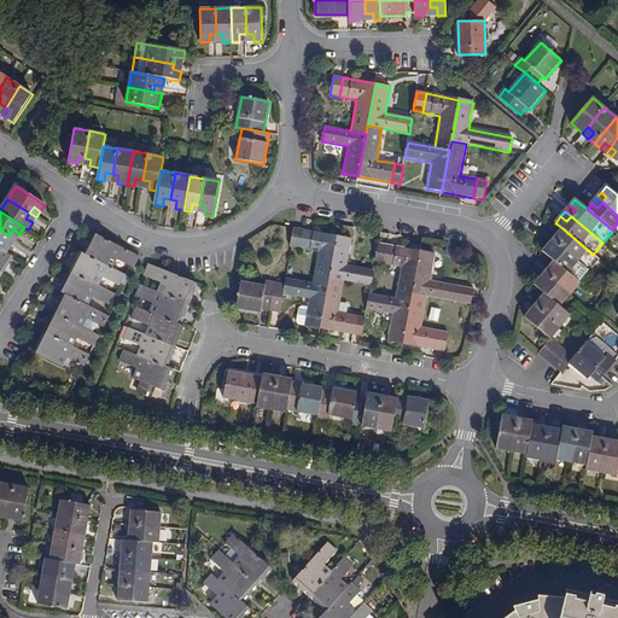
[(301,250),(304,231),(293,228),(290,248),(301,250)]
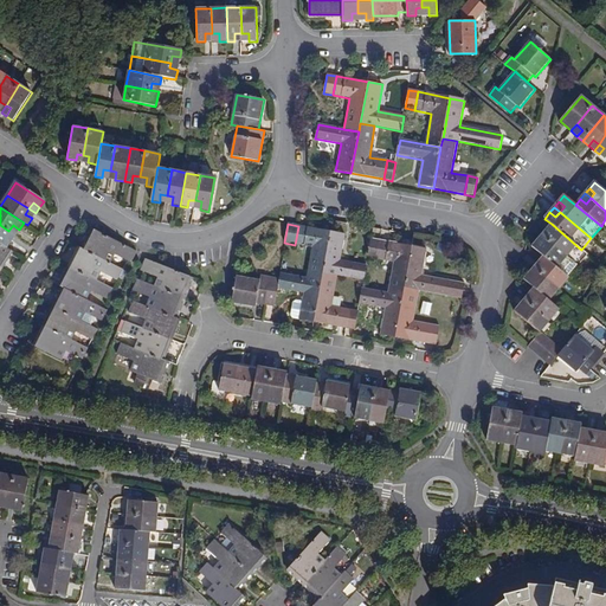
[(548,240),(579,268),(588,256),(581,250),(552,224),(546,230),(552,236),(548,240)]
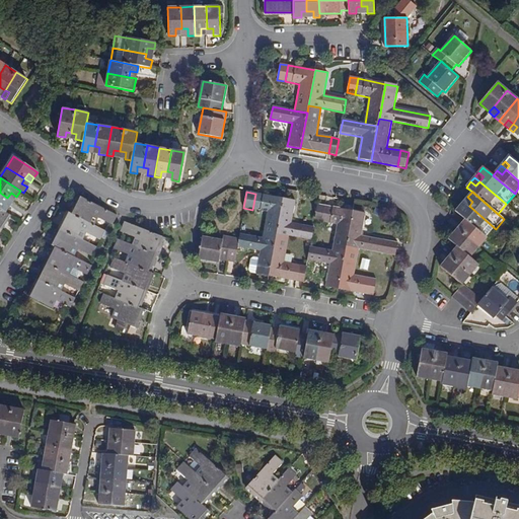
[(4,203),(7,198),(0,193),(0,208),(6,212),(10,206),(4,203)]
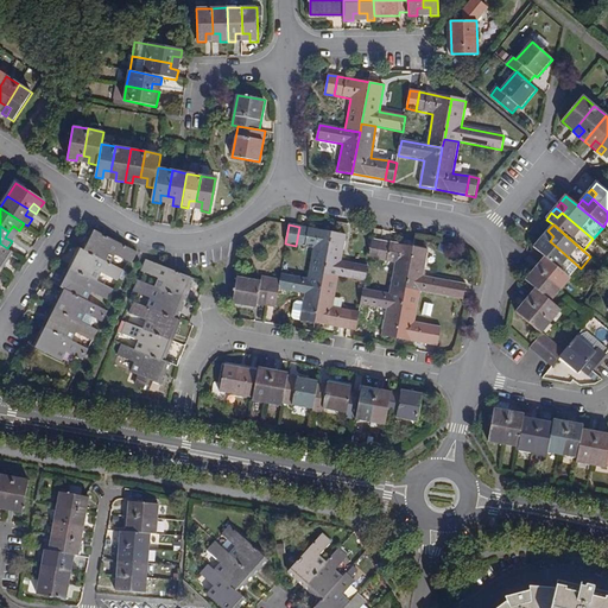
[(13,226),(8,232),(16,236),(19,230),(13,226)]
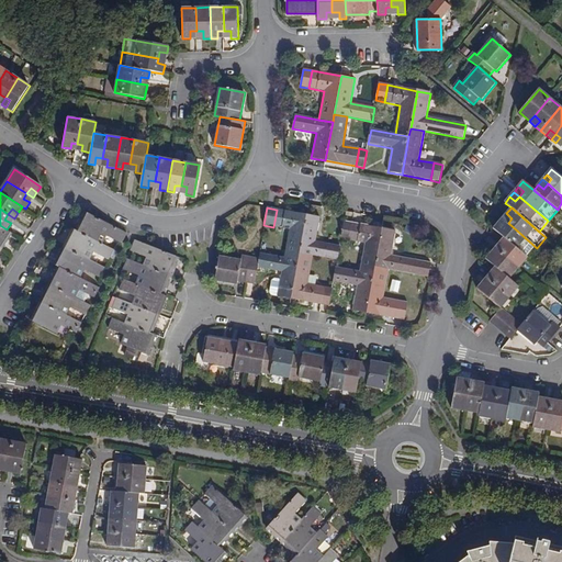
[(284,259),(299,261),(300,253),(306,215),(277,210),(273,227),(290,231),(284,259)]
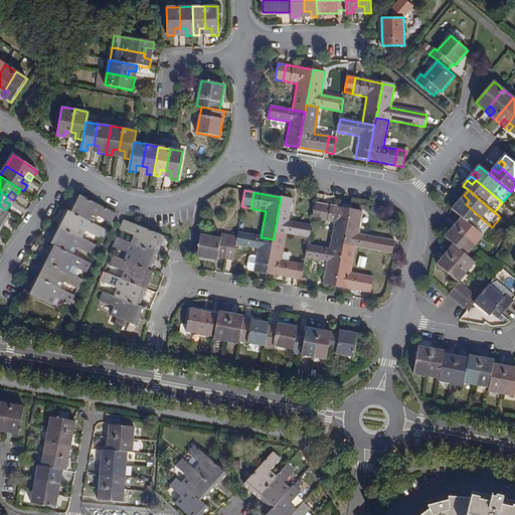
[(69,212),(94,224),(98,216),(112,223),(117,214),(78,194),(69,212)]
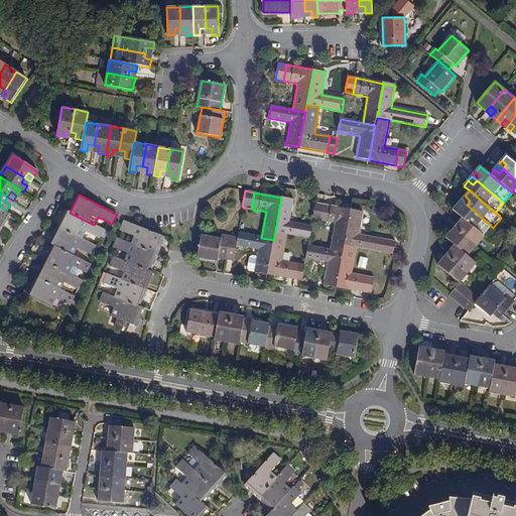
[(465,196),(462,201),(467,205),(470,201),(465,196)]
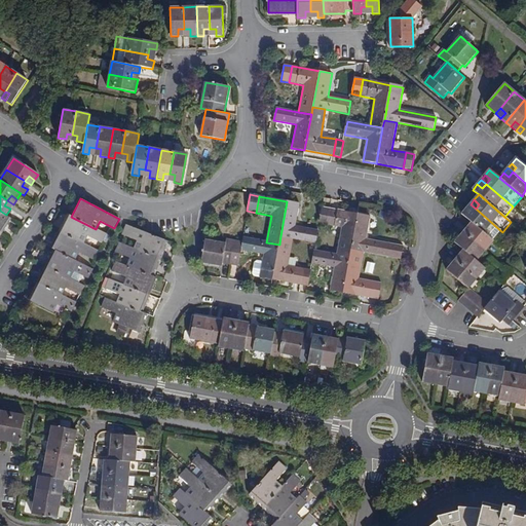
[(13,204),(7,200),(4,205),(10,209),(13,204)]
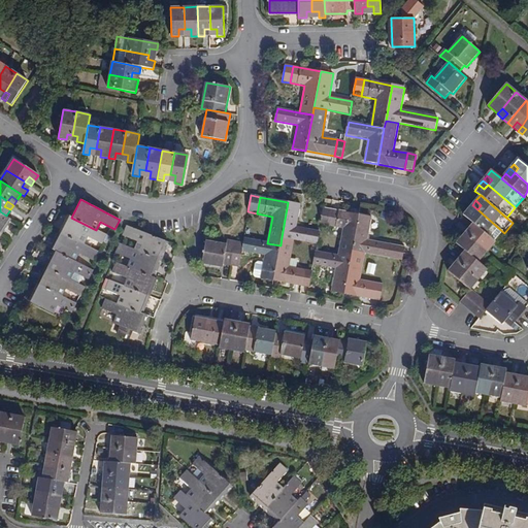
[(288,202),(282,237),(294,240),(317,244),(319,232),(297,228),(301,204),(288,202)]
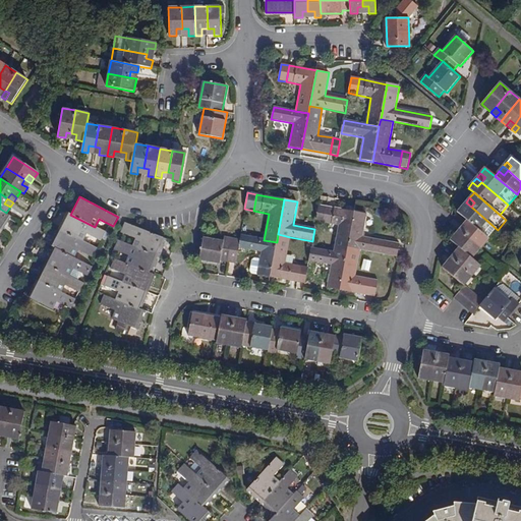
[(471,207),(466,203),(462,207),(467,211),(471,207)]
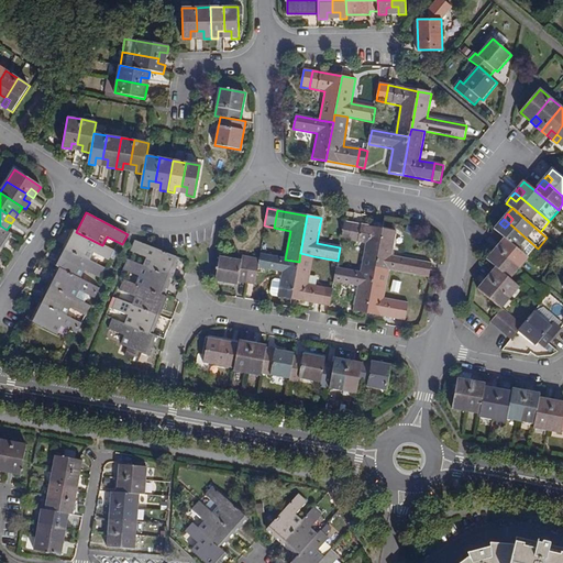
[(351,242),(354,224),(345,222),(342,240),(351,242)]
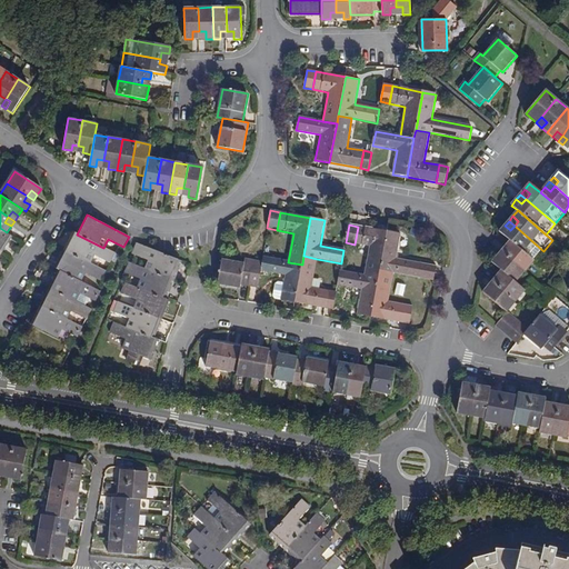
[(543,251),(515,226),(510,230),(505,226),(499,232),(510,241),(533,261),(543,251)]
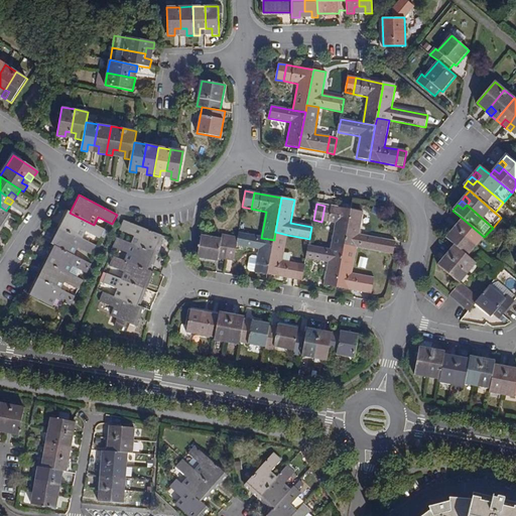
[(351,211),(325,206),(321,222),(336,225),(331,250),(344,253),(345,245),(351,211)]
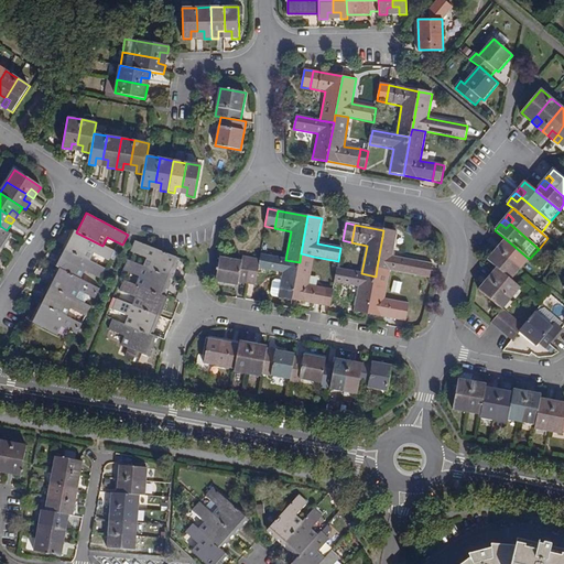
[(7,230),(0,226),(0,250),(1,251),(13,235),(7,230)]
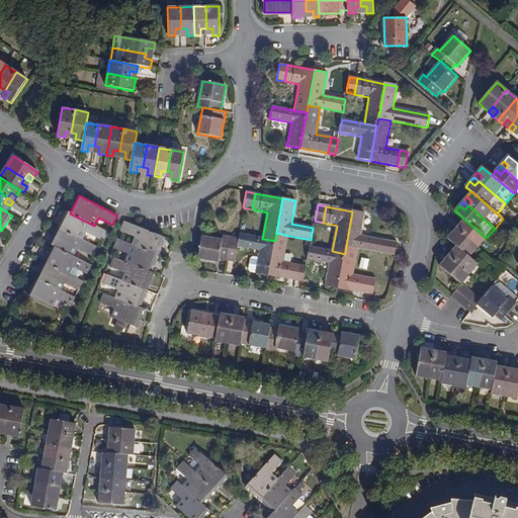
[(108,233),(94,226),(70,213),(67,211),(59,228),(82,240),(85,233),(103,243),(108,233)]
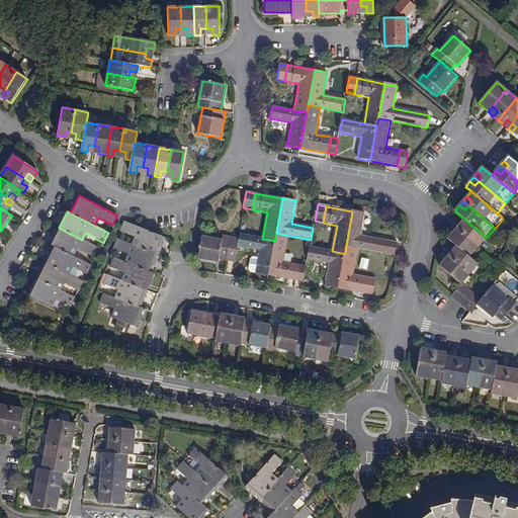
[(352,211),(346,246),(358,248),(396,256),(398,244),(361,237),(365,213),(352,211)]
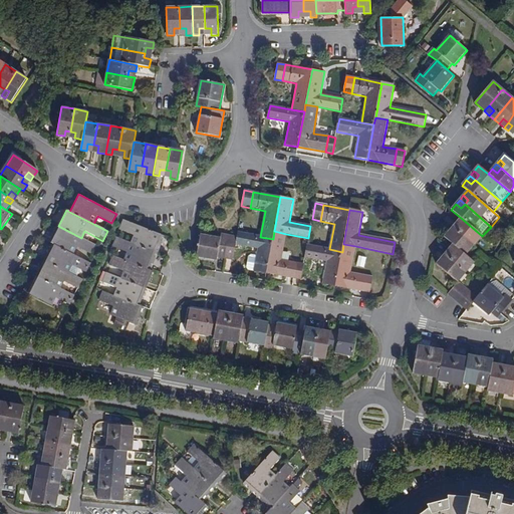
[(474,246),(482,236),(461,218),(457,223),(462,227),(458,232),(474,246)]
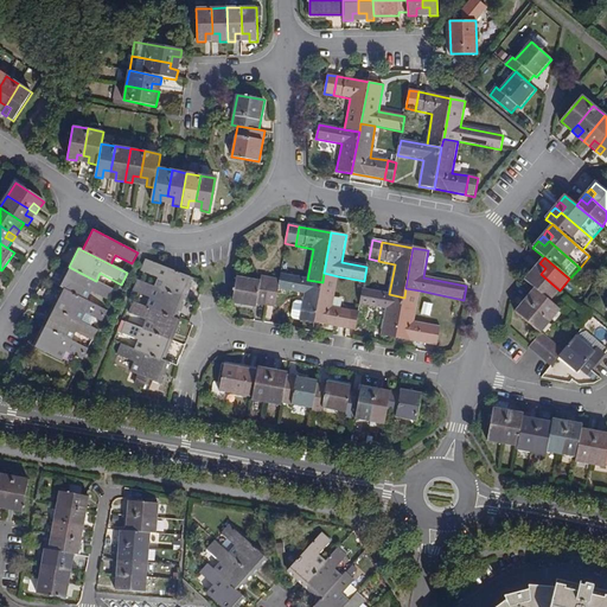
[(158,279),(154,287),(184,299),(192,279),(146,260),(141,272),(158,279)]
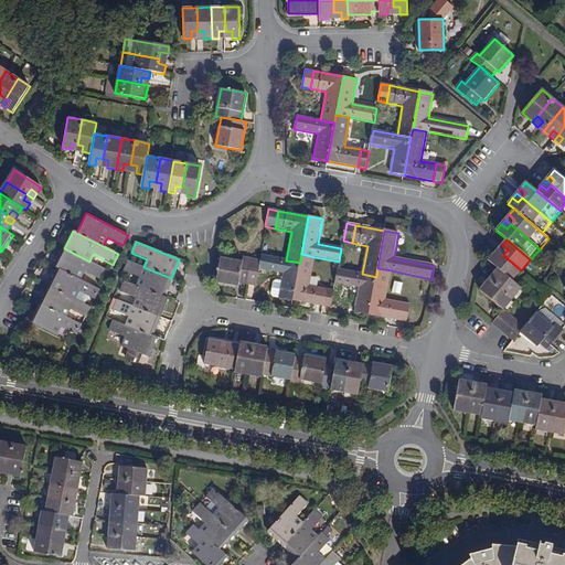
[(498,251),(503,255),(508,249),(502,245),(498,251)]
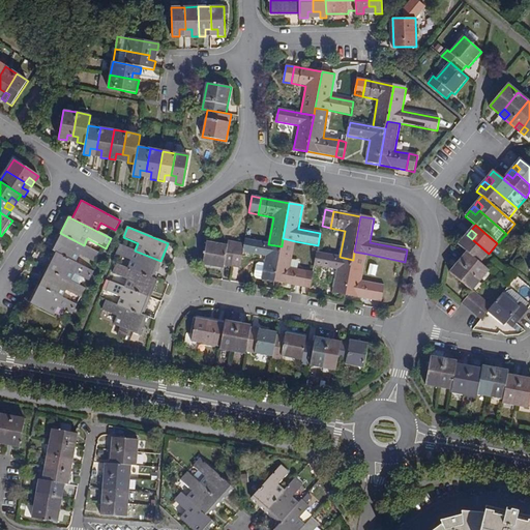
[(51,249),(55,252),(76,262),(79,255),(93,262),(98,253),(84,245),(60,233),(51,249)]
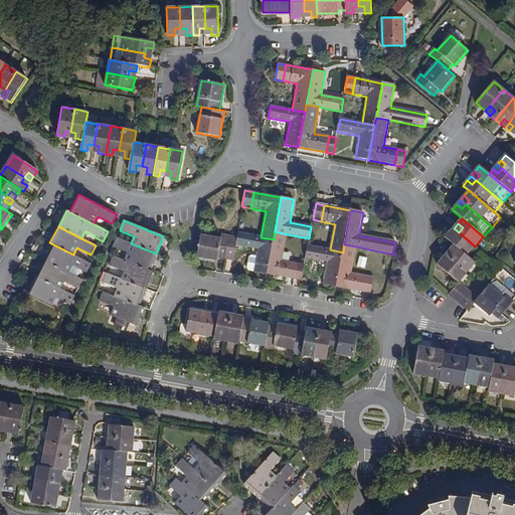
[(456,236),(459,232),(454,228),(450,232),(456,236)]
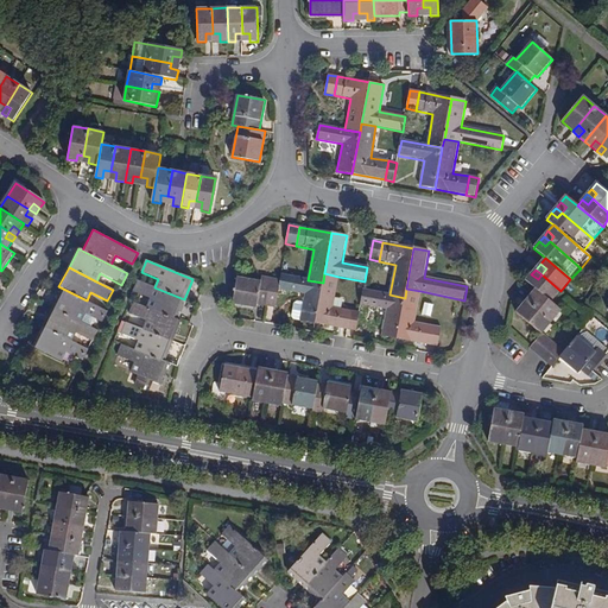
[(323,283),(315,324),(346,330),(349,311),(342,310),(343,301),(335,299),(339,277),(324,273),(323,283)]
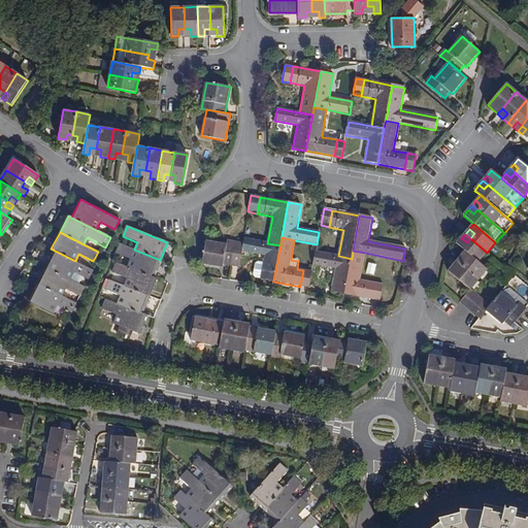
[(281,245),(267,243),(244,238),(243,243),(236,242),(231,266),(239,267),(242,252),(265,256),(261,279),(273,282),(281,245)]
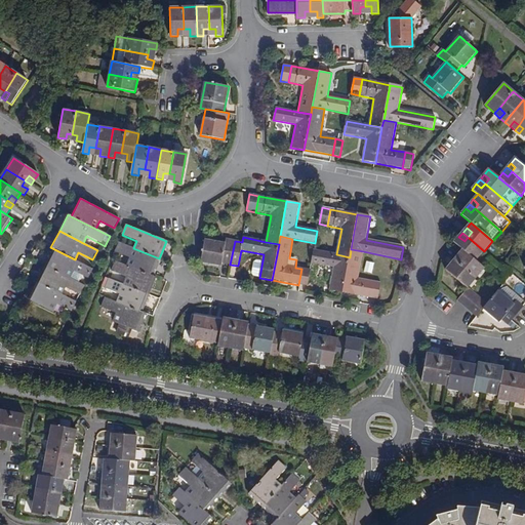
[(484,251),(468,237),(465,241),(458,237),(453,243),(462,250),(476,261),(484,251)]
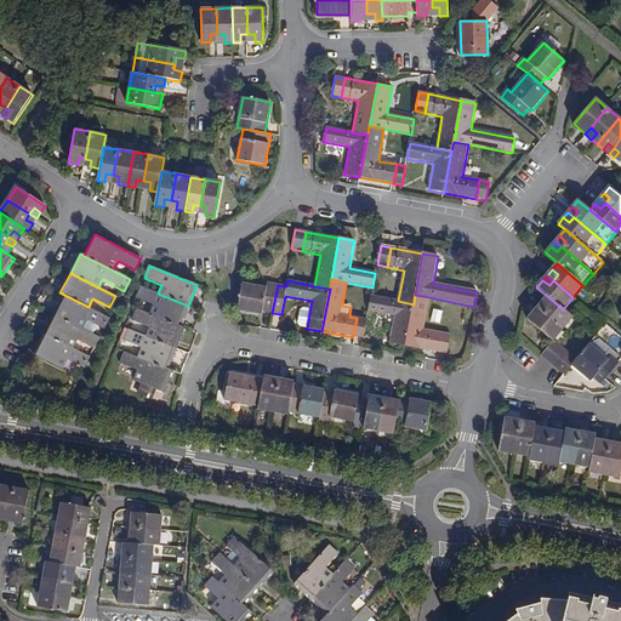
[(272,313),(278,285),(267,283),(266,288),(243,283),(238,311),(262,314),(262,311),(272,313)]
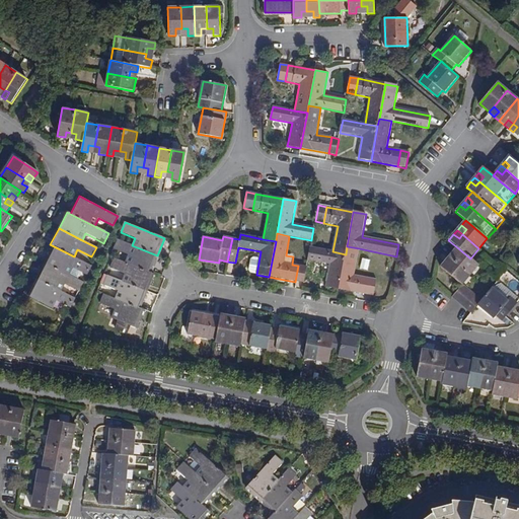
[(126,263),(150,272),(157,255),(132,245),(118,239),(114,249),(128,255),(126,263)]
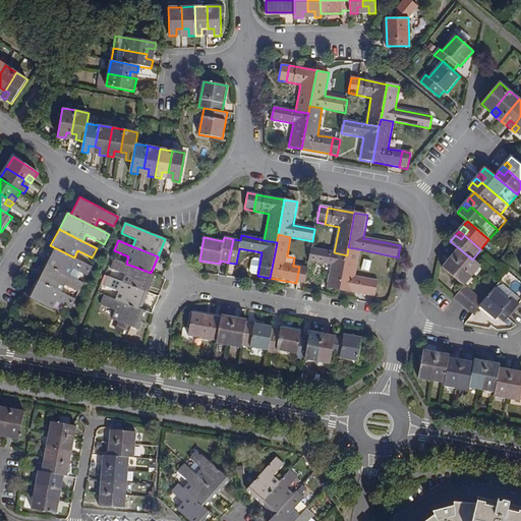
[(54,247),(45,265),(70,277),(73,270),(88,277),(92,268),(74,257),(54,247)]
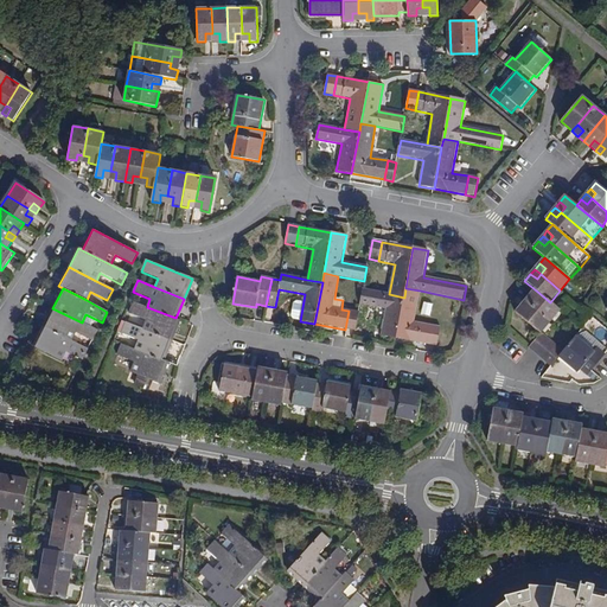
[(396,339),(428,345),(432,326),(415,323),(420,291),(406,288),(404,298),(396,339)]
